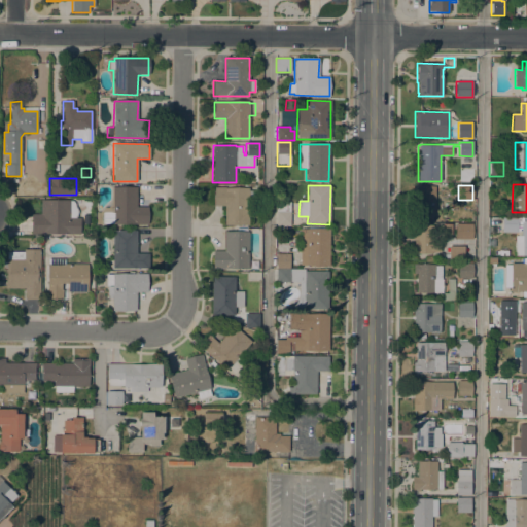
[(96,224),(96,212),(100,212),(103,209),(103,207),(108,207),(111,204),(111,186),(137,187),(137,207),(148,207),(147,224),(96,224)]
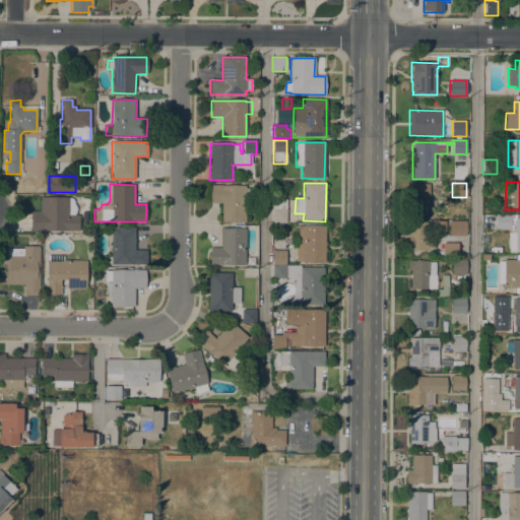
[(429,211),(411,211),(411,184),(430,184),(429,211)]
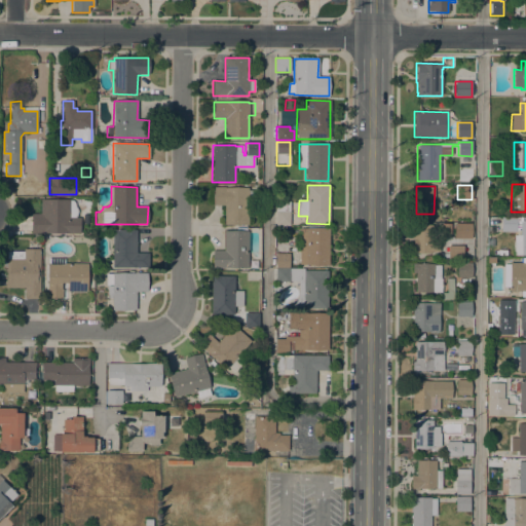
[(224,205),(213,205),(213,187),(224,187),(224,188),(248,188),(248,190),(255,191),(255,200),(248,200),(248,225),(224,225),(224,205)]
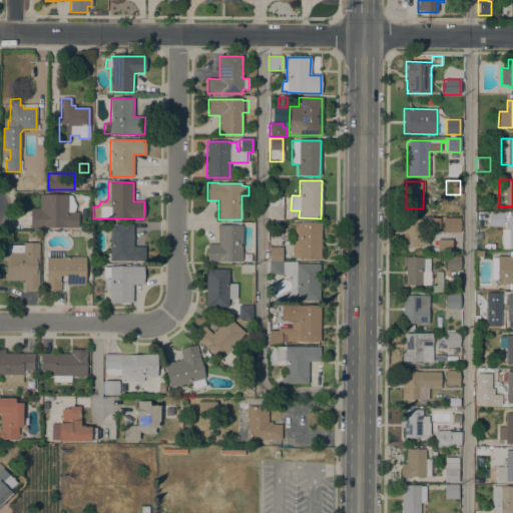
[(71,195),(73,198),(73,201),(75,204),(76,207),(75,210),(74,212),(78,212),(78,228),(35,227),(35,228),(40,228),(40,231),(33,231),(33,228),(30,228),(30,208),(39,208),(40,194),(67,194),(71,195)]
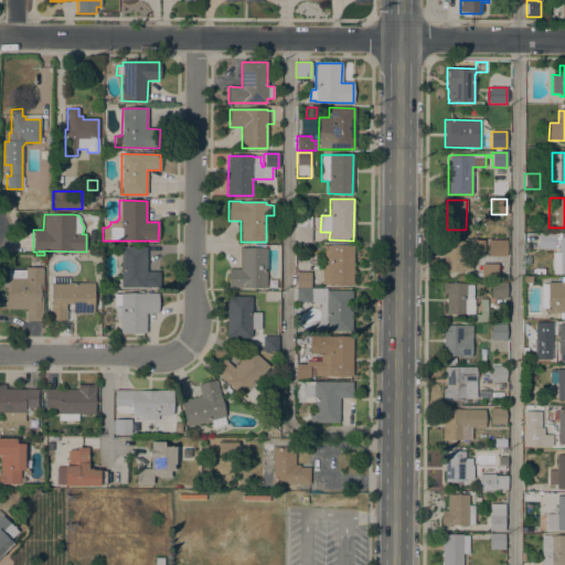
[(310,242),(296,242),(296,216),(311,216),(310,242)]
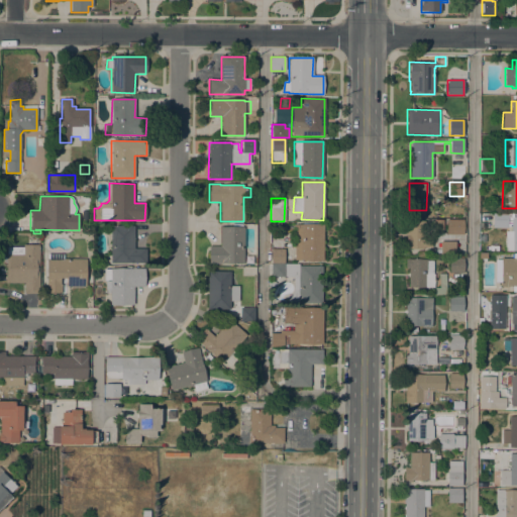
[(516,215),(516,252),(516,251),(505,251),(505,231),(511,231),(511,227),(507,227),(507,228),(492,227),(493,215),(516,215)]
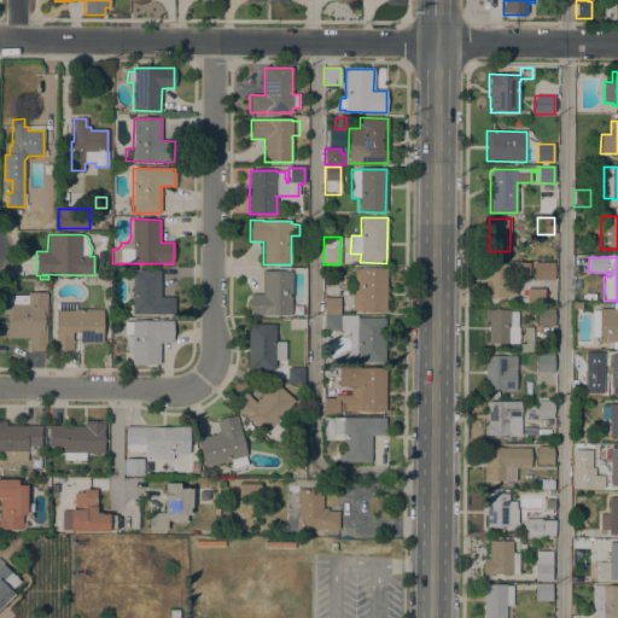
[(554,263),(554,280),(534,280),(534,263),(554,263)]
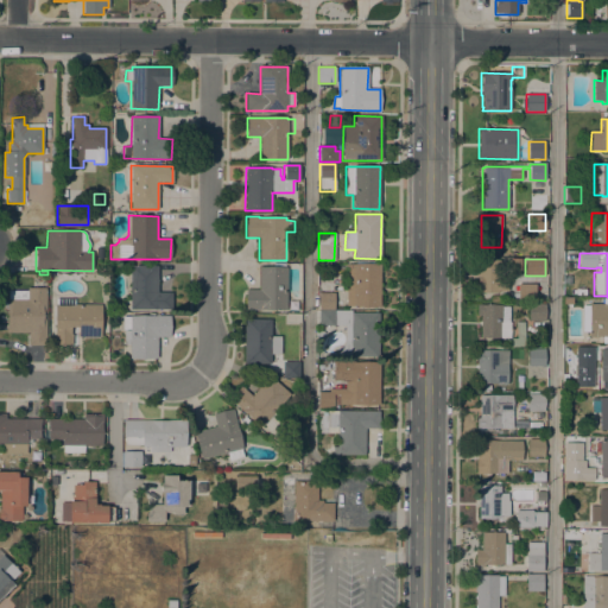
[(499,278),(507,278),(507,291),(499,291),(500,293),(477,293),(477,278),(479,278),(479,260),(499,260),(499,278)]
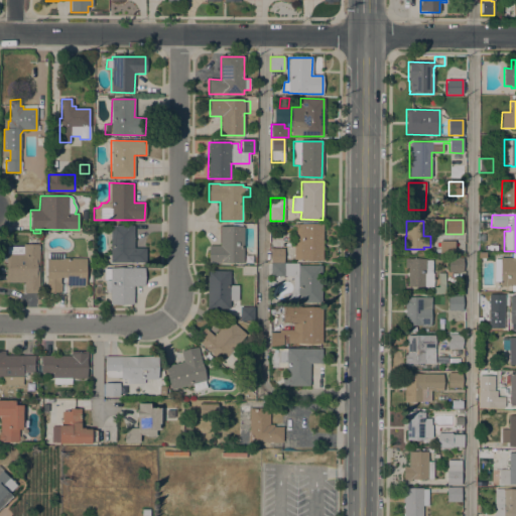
[(321,261),(299,260),(293,259),(294,225),(323,225),(321,261)]
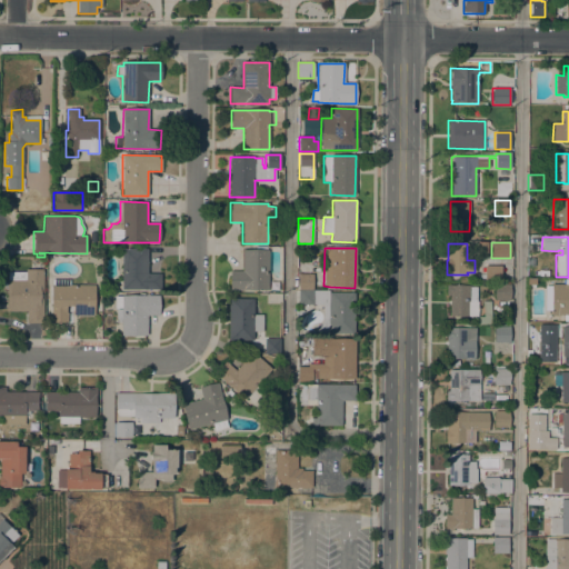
[(147,275),(160,275),(160,290),(121,290),(122,249),(148,249),(147,275)]
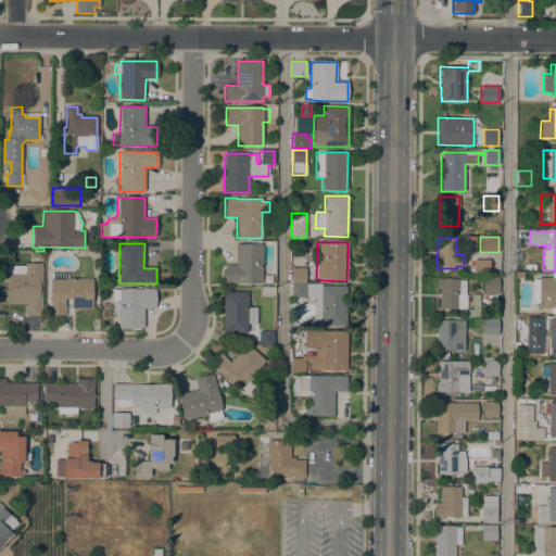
[(262,283),(225,283),(225,265),(237,265),(238,244),(263,244),(262,283)]
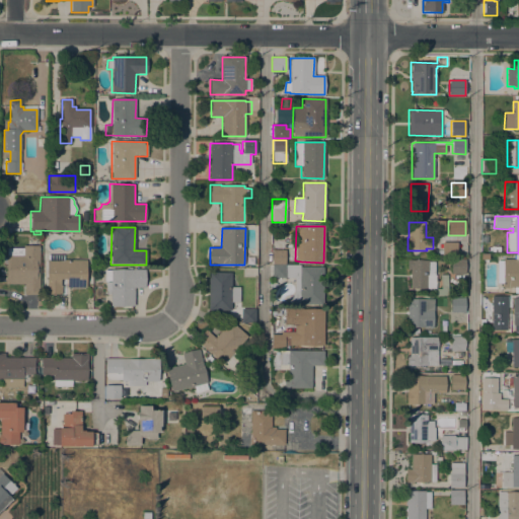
[(39,295),(24,295),(24,284),(5,284),(5,278),(6,278),(6,262),(1,262),(1,256),(6,256),(6,255),(7,255),(7,248),(23,248),(23,246),(28,246),(28,237),(38,237),(38,246),(40,246),(39,295)]
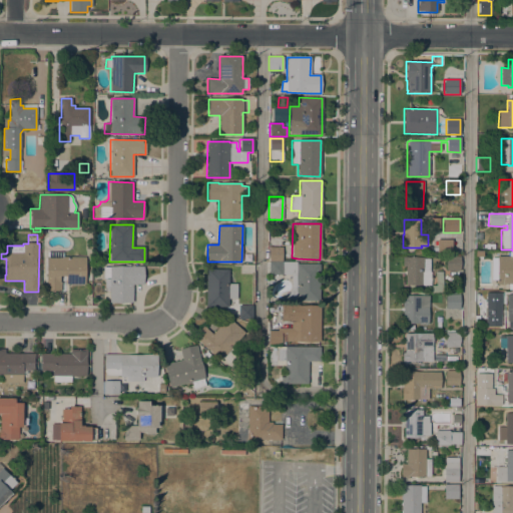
[(452,239),(451,252),(437,252),(437,239),(452,239)]
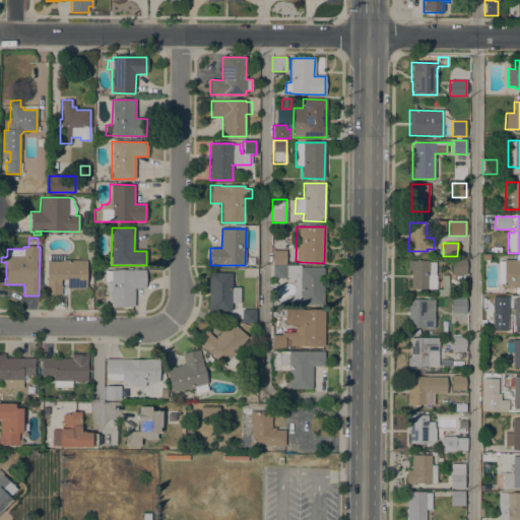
[(272,265),(272,252),(285,252),(285,266),(272,266),(272,265)]
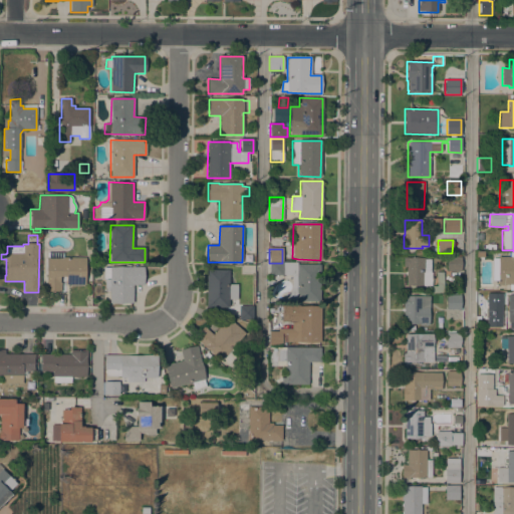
[(45,291),(46,257),(47,257),(47,252),(62,252),(62,257),(86,258),(85,285),(61,285),(61,291),(45,291)]
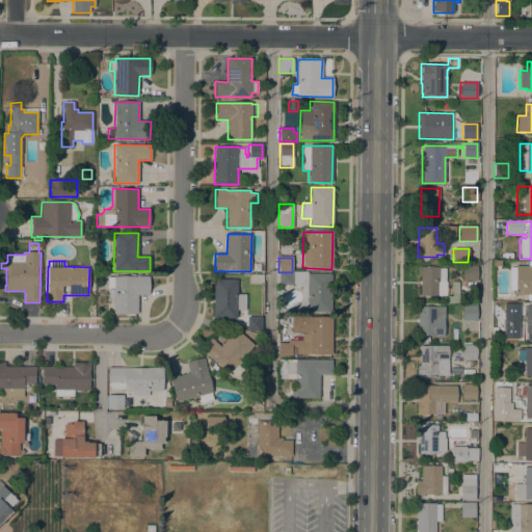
[(477,266),(477,281),(462,281),(462,266),(477,266)]
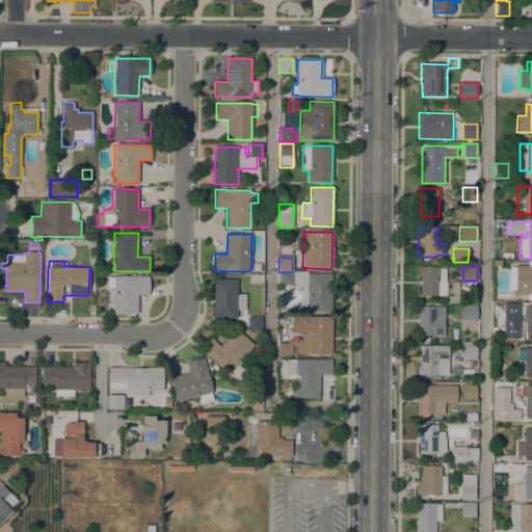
[(515,290),(510,290),(510,268),(515,268),(515,266),(531,266),(531,294),(515,294),(515,290)]
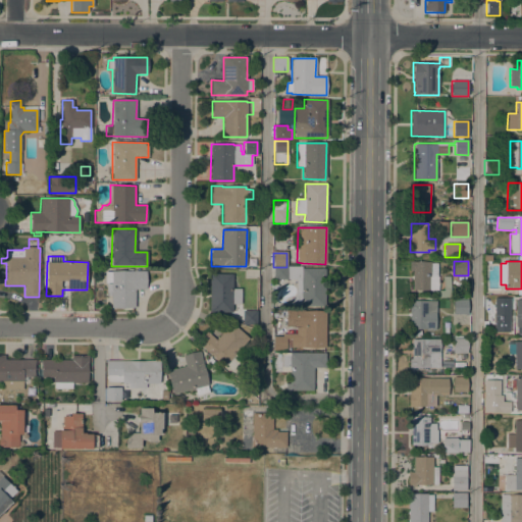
[(412,271),(409,271),(409,262),(430,262),(430,263),(437,263),(437,277),(438,277),(437,291),(412,290),(412,271)]
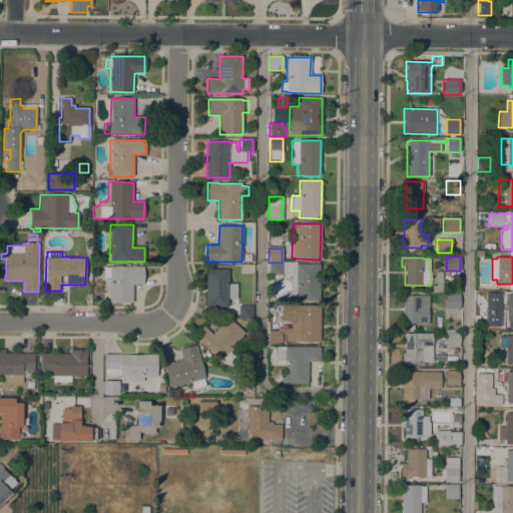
[(296,263),(296,265),(320,265),(320,302),(285,302),(285,300),(284,300),(284,294),(288,293),(290,292),(291,289),(291,275),(269,275),(269,263),(282,263),(296,263)]
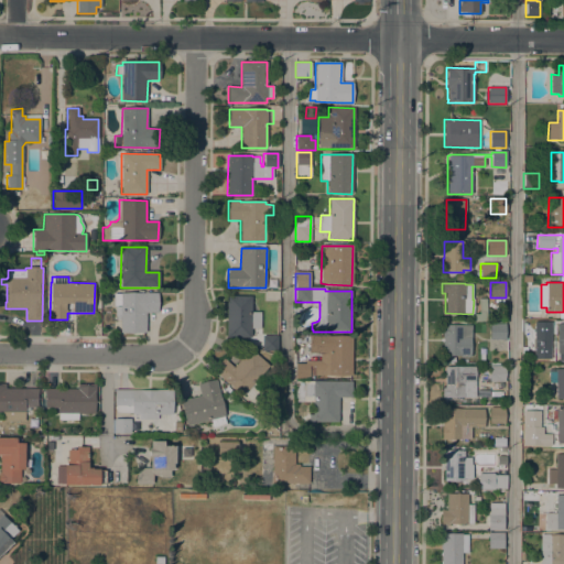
[(145,333),(120,333),(120,320),(115,320),(115,307),(114,307),(114,293),(137,293),(137,291),(143,291),(143,293),(158,293),(158,313),(145,313),(145,333)]
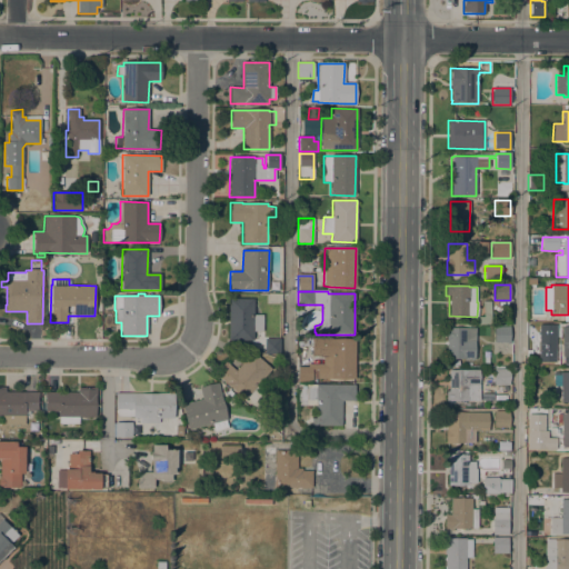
[(253,315),(262,315),(262,331),(253,331),(253,340),(228,340),(228,299),(253,299),(253,315)]
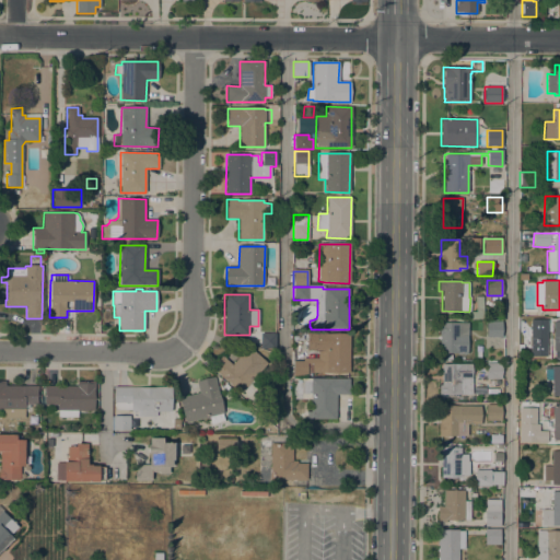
[(469,319),(469,312),(476,312),(476,299),(482,299),(483,319),(469,319)]
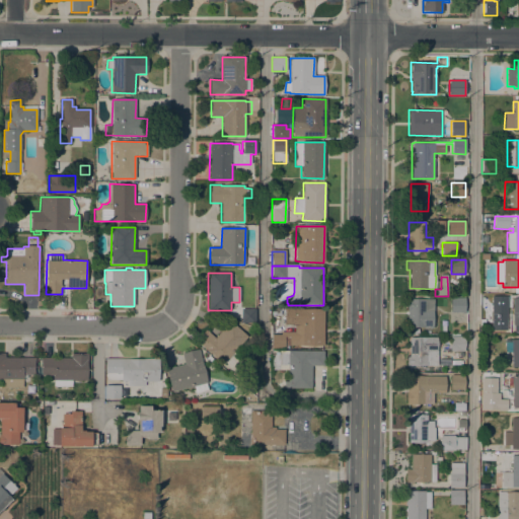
[(507,296),(491,296),(490,329),(506,330),(507,296)]
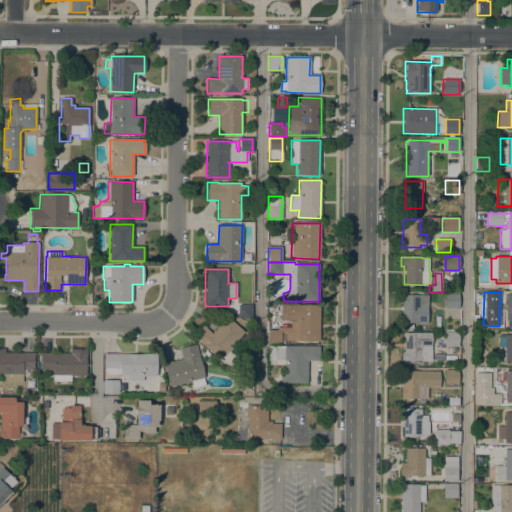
[(458,294),(458,309),(445,308),(445,294),(458,294)]
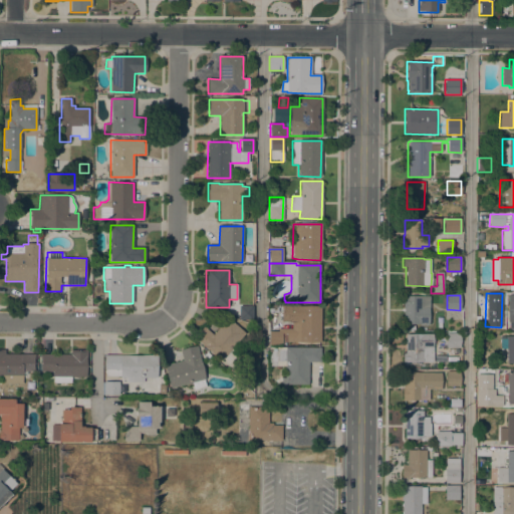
[(513,329),(509,329),(509,322),(508,322),(508,321),(501,321),(501,311),(507,311),(507,295),(513,295),(513,329)]
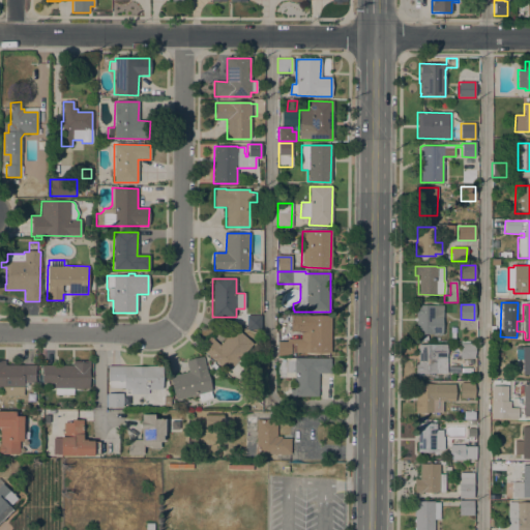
[(442,334),(436,334),(436,335),(432,335),(432,334),(416,334),(416,305),(442,305),(442,334)]
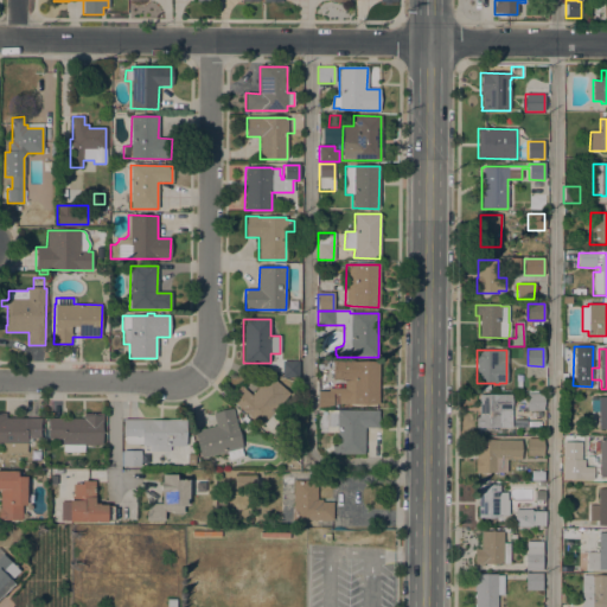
[(340,403),(340,408),(317,407),(318,391),(328,391),(328,389),(344,389),(345,379),(332,379),(332,369),(330,369),(330,362),(332,363),(332,360),(353,362),(378,363),(378,404),(340,403)]
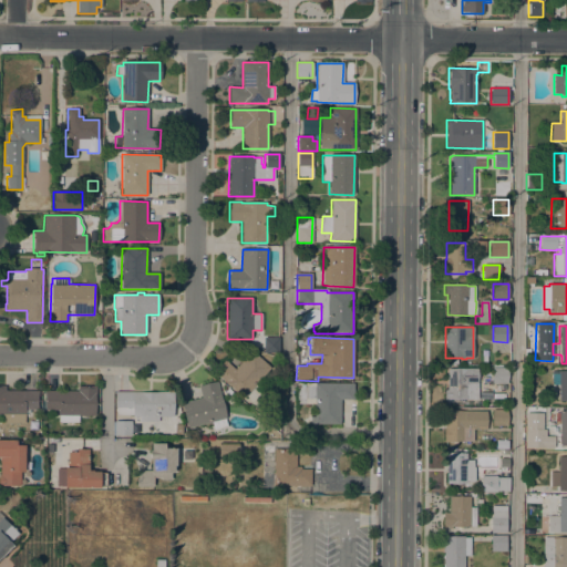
[(279,338),(279,353),(264,353),(264,338),(279,338)]
